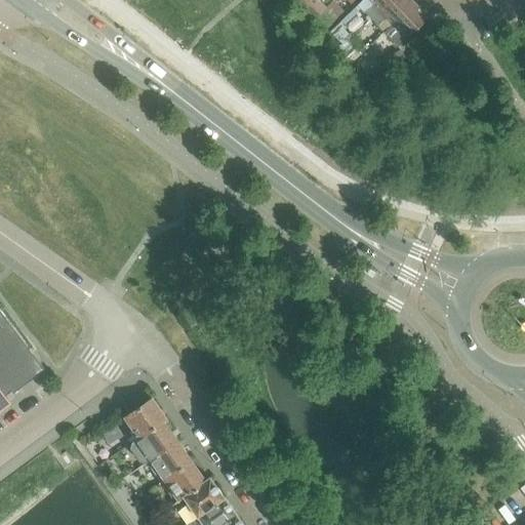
[(320,1),(320,0),(306,0),(321,15),(328,9),(320,1)]
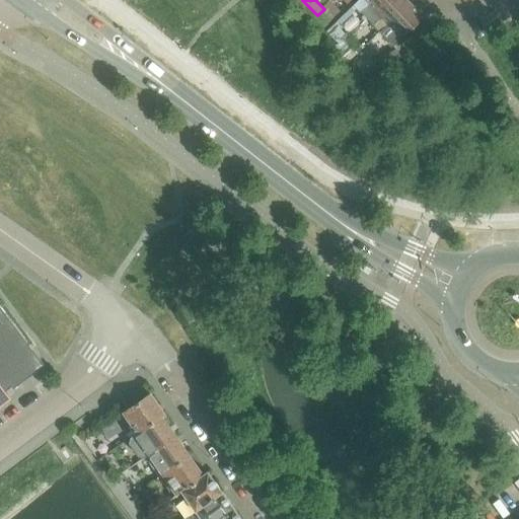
[(368,18),(386,0),(367,0),(371,3),(362,12),(368,18)]
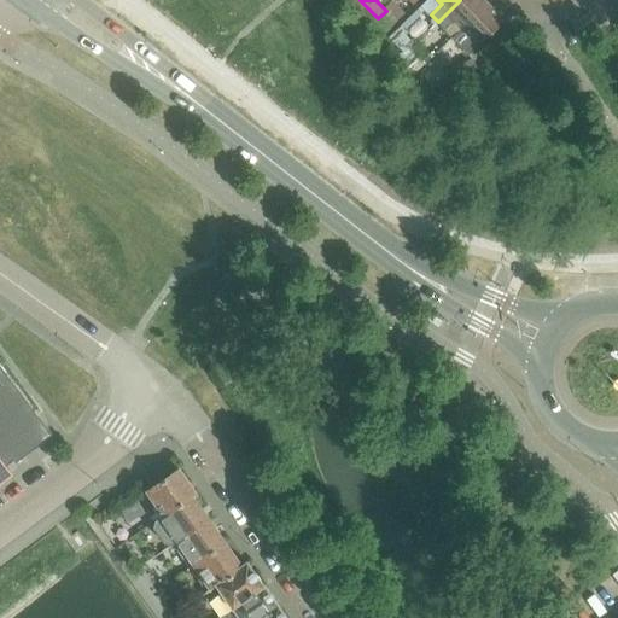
[(453,38),(488,4),(483,0),(460,0),(438,22),(453,38)]
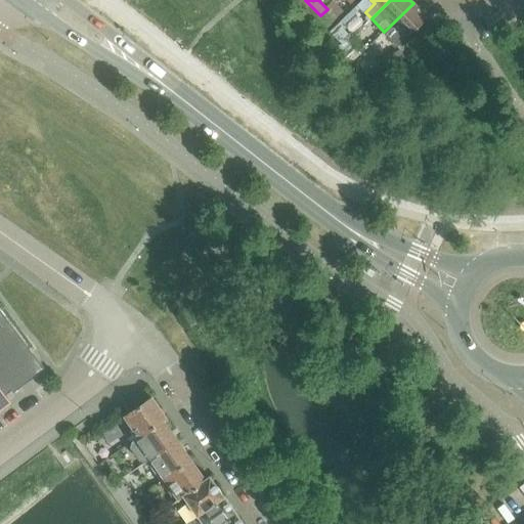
[(398,46),(428,17),(413,3),(384,32),(398,46)]
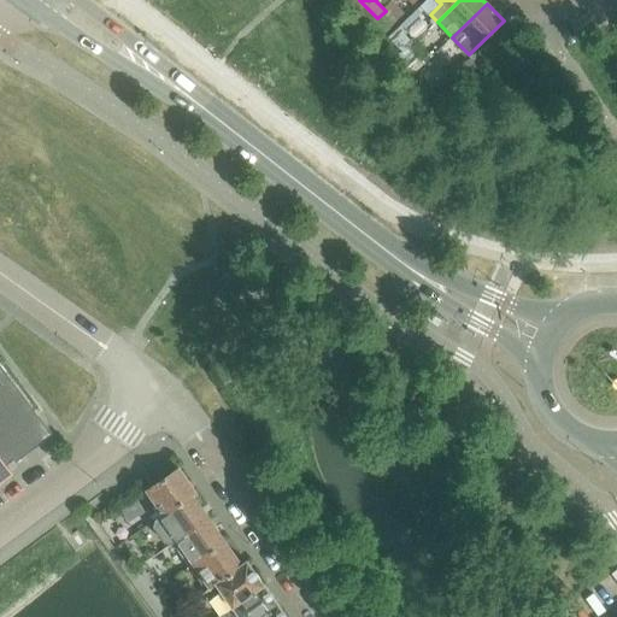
[(0,481),(12,472),(9,466),(6,464),(15,458),(16,460),(53,433),(37,413),(31,405),(15,383),(0,363),(0,481)]
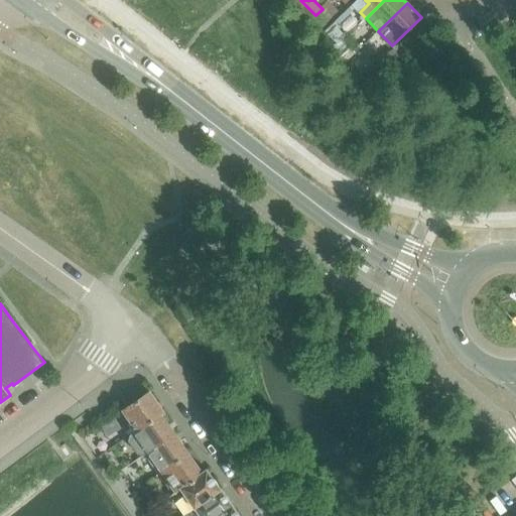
[(123,410),(137,430),(161,414),(164,412),(150,392),(123,410)]
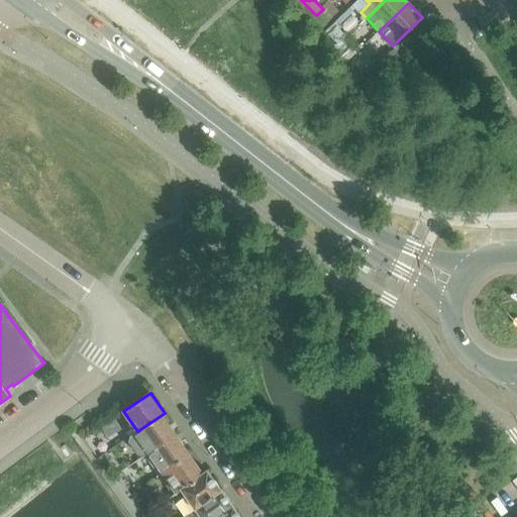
[(139,454),(144,455),(148,452),(175,434),(162,415),(137,431),(131,436),(130,442),(139,454)]
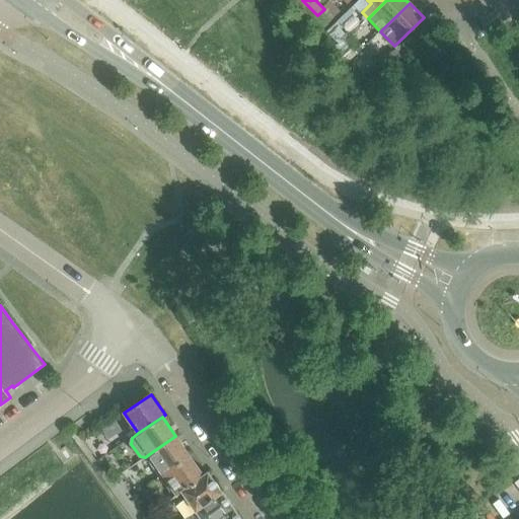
[(149,454),(163,473),(190,455),(175,436),(149,454)]
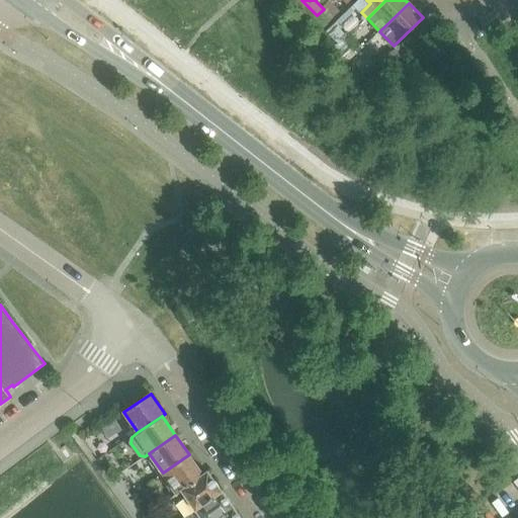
[(163,472),(176,492),(202,473),(189,454),(163,472)]
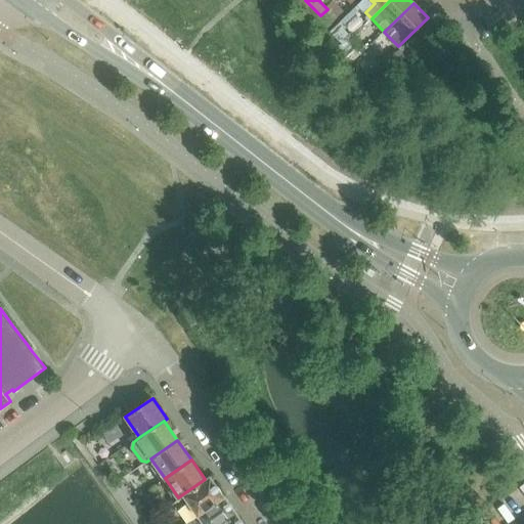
[(175,499),(190,521),(224,496),(210,476),(205,479),(178,497),(175,499)]
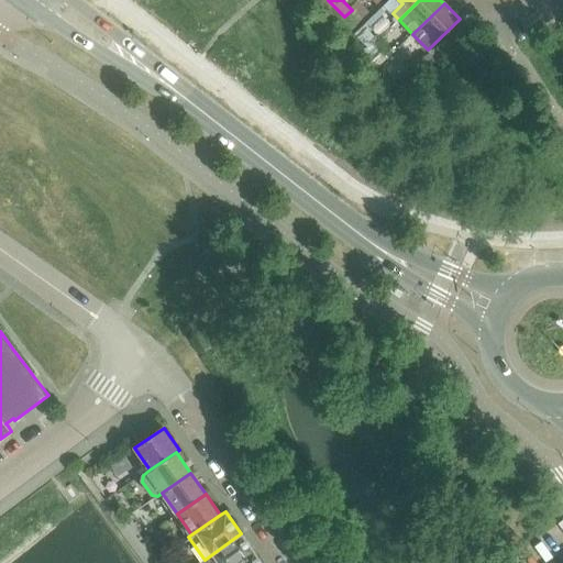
[(205,560),(206,562),(236,562),(253,551),(241,533),(205,560)]
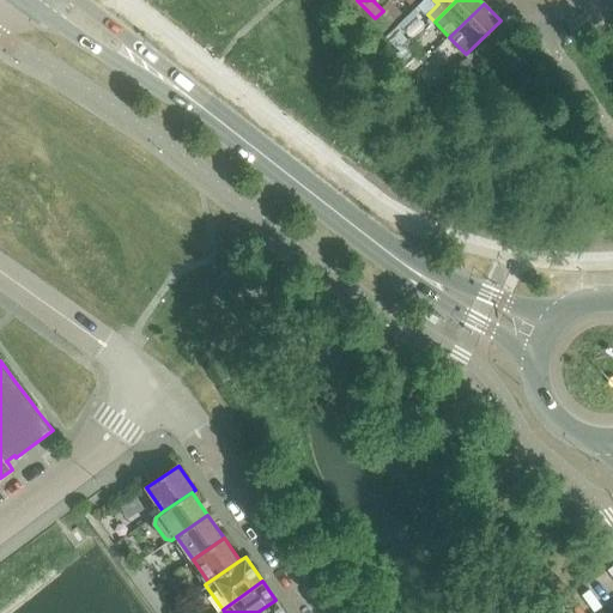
[(258,612),(284,612),(275,600),(258,612)]
